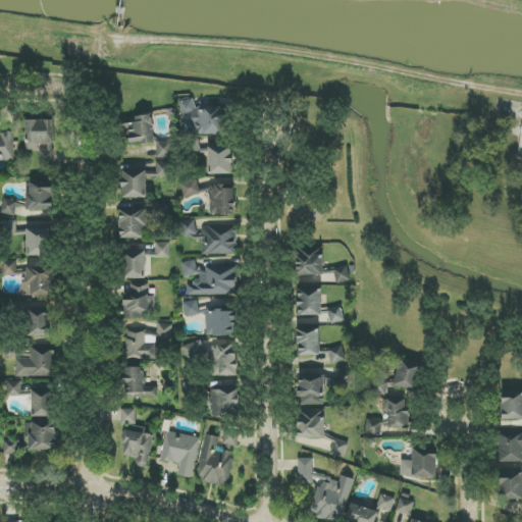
[(201,135),(227,135),(227,108),(195,108),(195,100),(185,100),(185,120),(201,120),(201,135)]
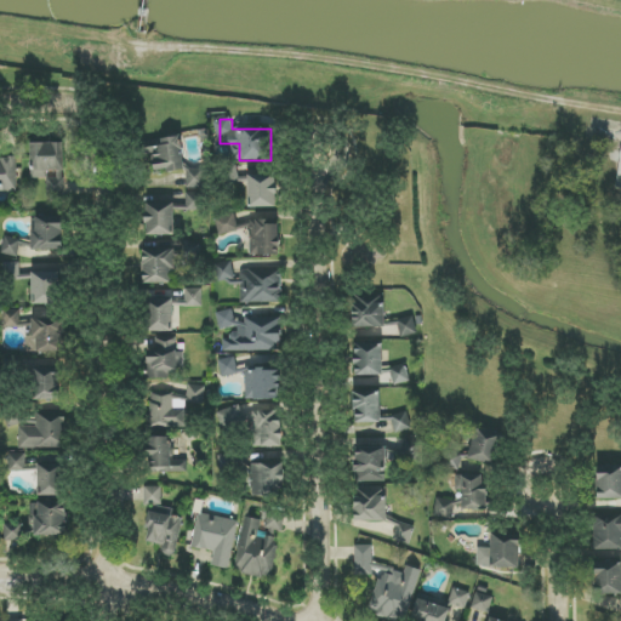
[(184,171),(182,138),(151,140),(153,174),(184,171)]
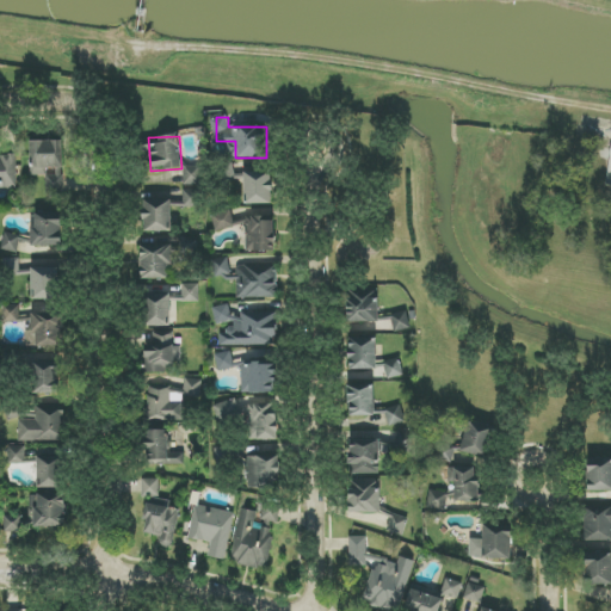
[(65,195),(62,141),(30,141),(31,176),(47,176),(47,196),(65,195)]
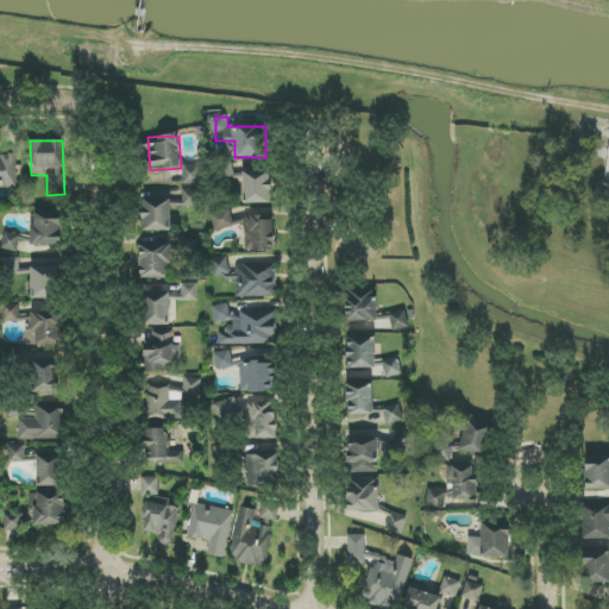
[(0,188),(17,188),(17,155),(0,155),(0,188)]
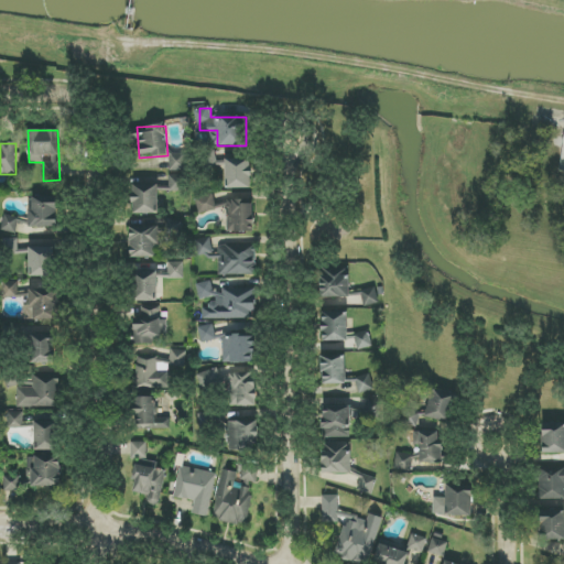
[(169,171),(185,172),(186,154),(170,153),(169,171)]
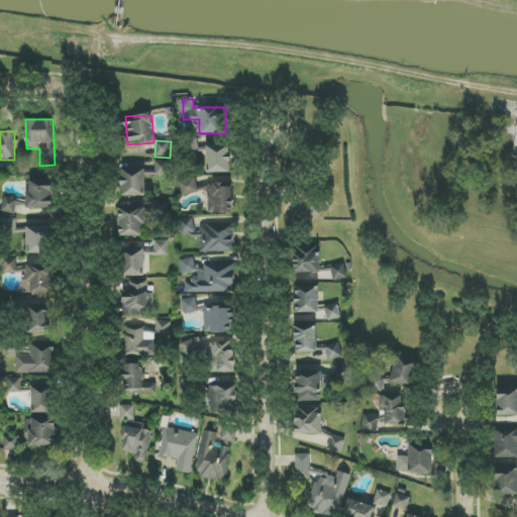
[(230,173),(229,144),(206,145),(207,173),(230,173)]
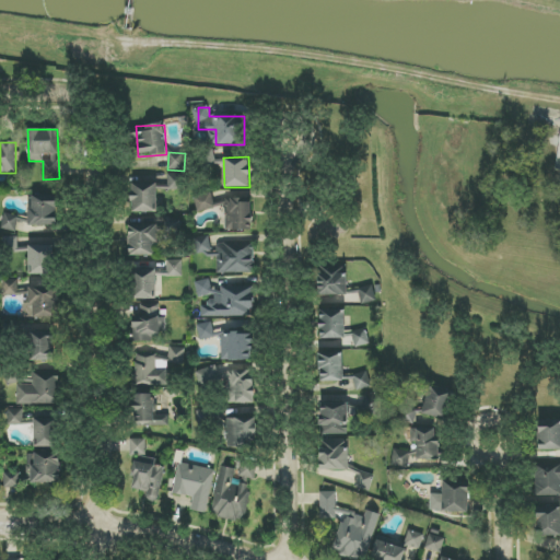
[(184,174),(165,174),(165,190),(184,190),(184,174)]
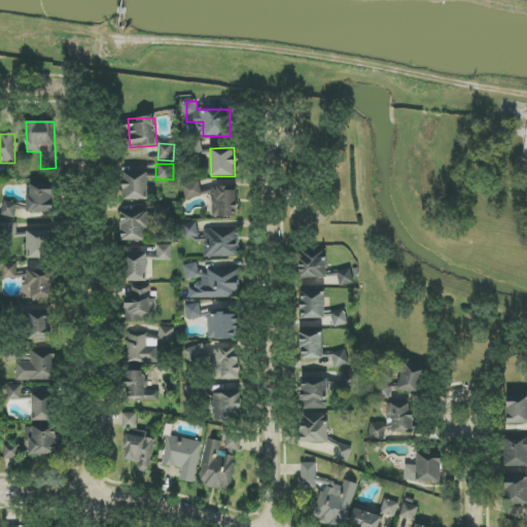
[(147,173),(124,173),(125,201),(148,200),(147,173)]
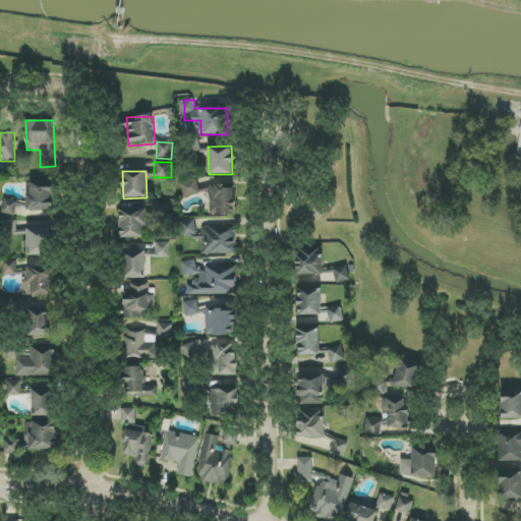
[(199,194),(197,180),(181,183),(183,196),(199,194)]
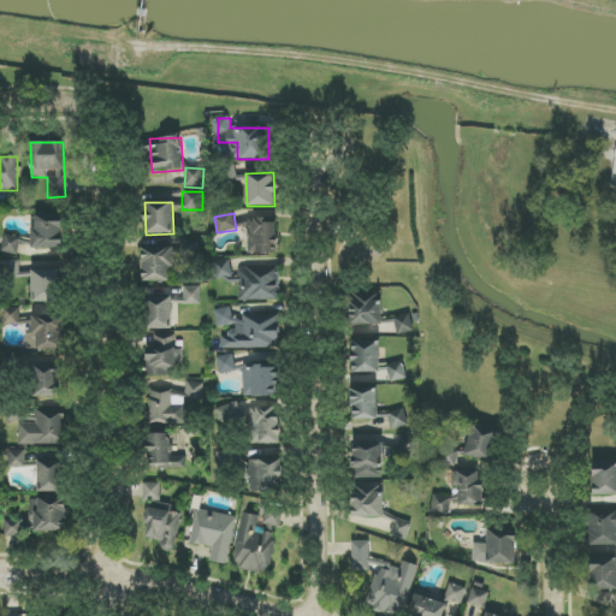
[(33,249),(63,249),(64,217),(34,217),(33,249)]
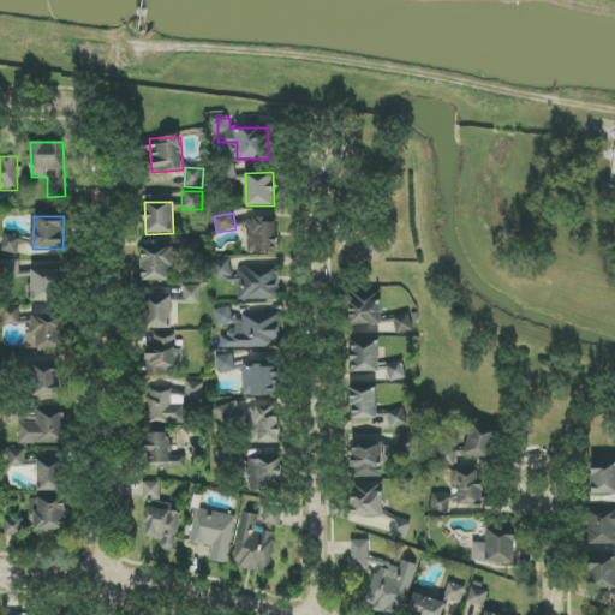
[(249,254),(278,252),(276,222),(266,222),(264,220),(237,220),(237,228),(248,227),(249,254)]
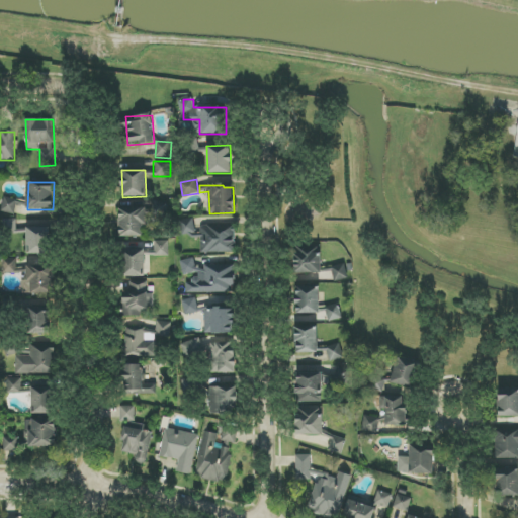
[(16,213),(16,198),(2,198),(2,213),(16,213)]
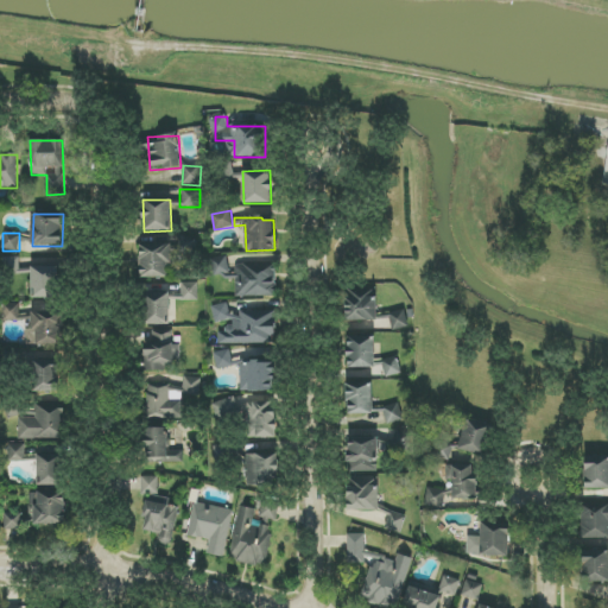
[(194,257),(196,239),(179,236),(177,254),(194,257)]
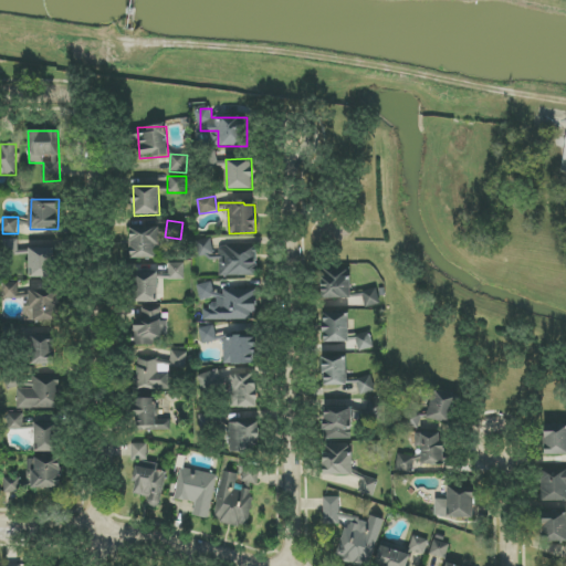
[(158,259),(159,228),(130,227),(130,258),(158,259)]
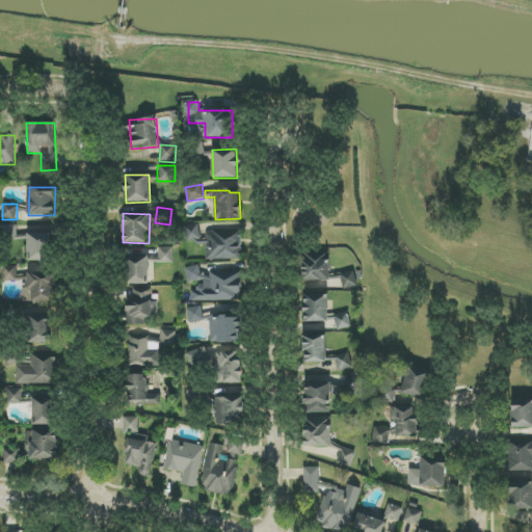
[(201,243),(201,225),(188,225),(188,243),(201,243)]
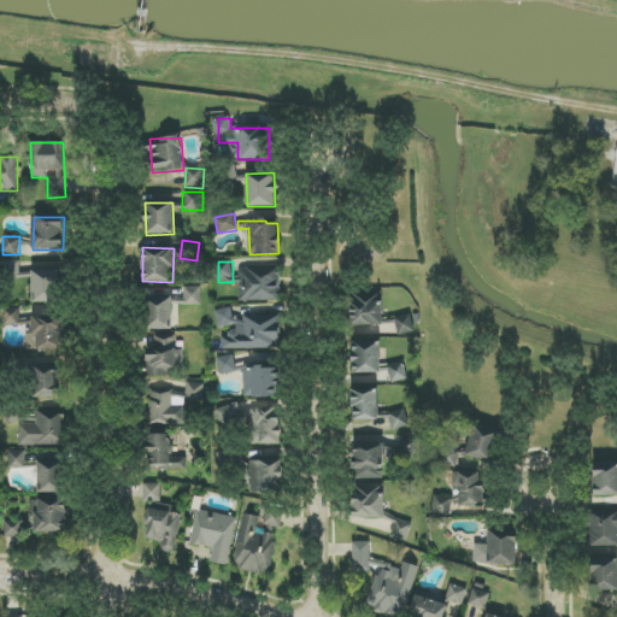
[(240,301),(281,300),(280,268),(239,269),(240,301)]
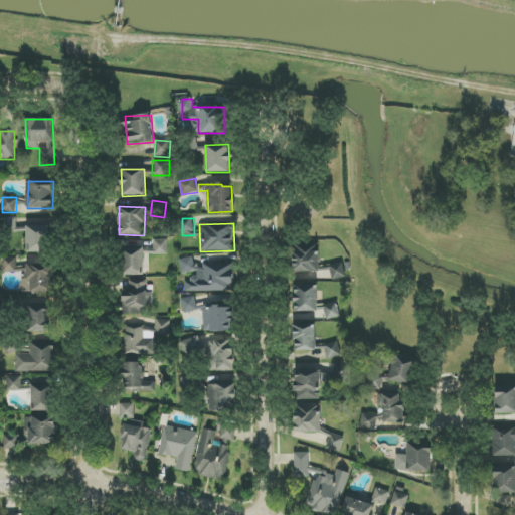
[(27,225),(26,252),(49,253),(50,226),(27,225)]
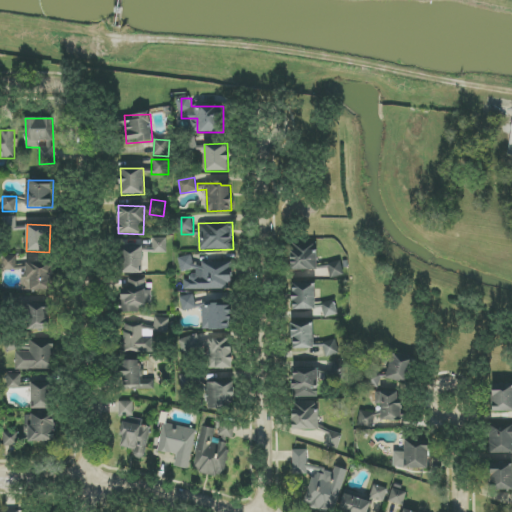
[(318,270),(317,243),(291,243),(291,270),(318,270)]
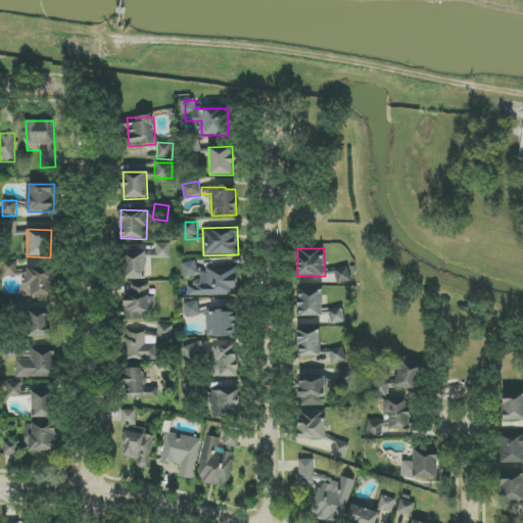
[(146,251),(125,252),(126,280),(147,279),(146,251)]
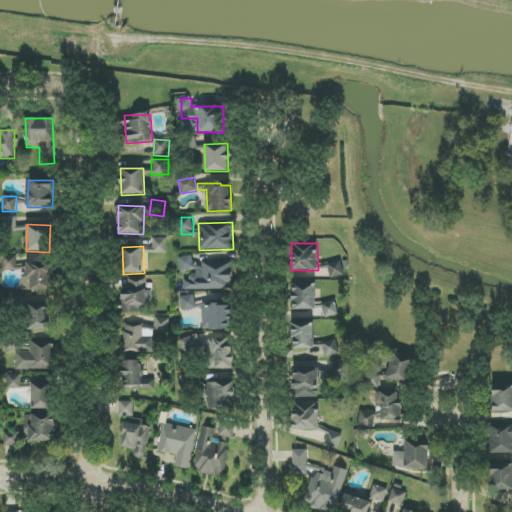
[(16,256),(3,255),(3,269),(16,270),(16,256)]
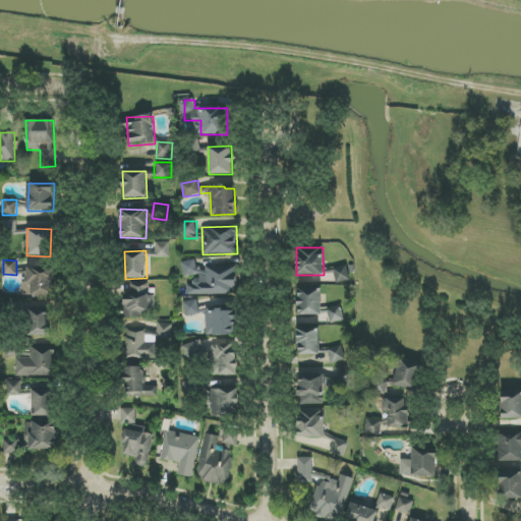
[(235,267),(206,267),(206,270),(195,271),(195,261),(183,262),(183,276),(196,276),(196,285),(187,285),(187,295),(236,294),(235,267)]
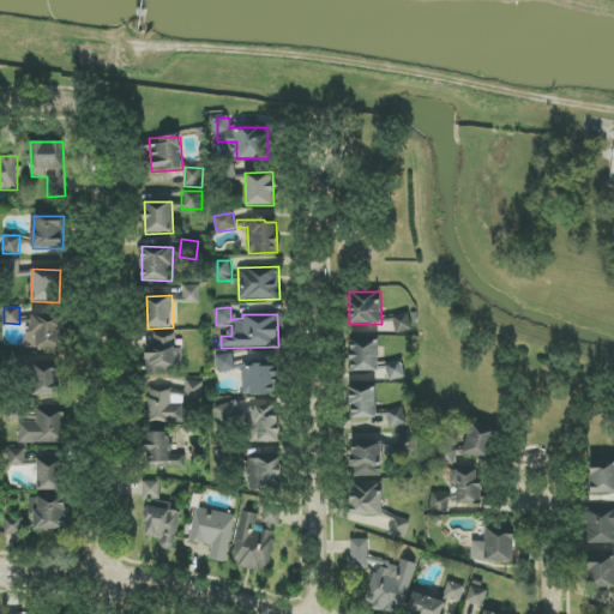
[(396,333),(411,332),(410,313),(395,315),(396,333)]
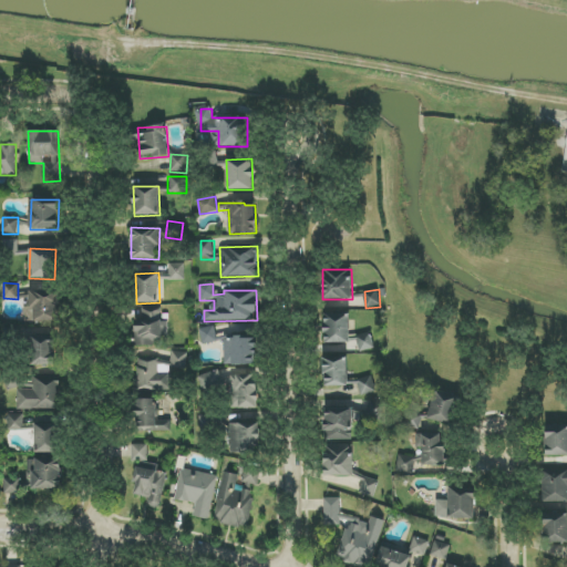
[(59,322),(60,291),(30,290),(30,309),(24,308),(24,321),(59,322)]
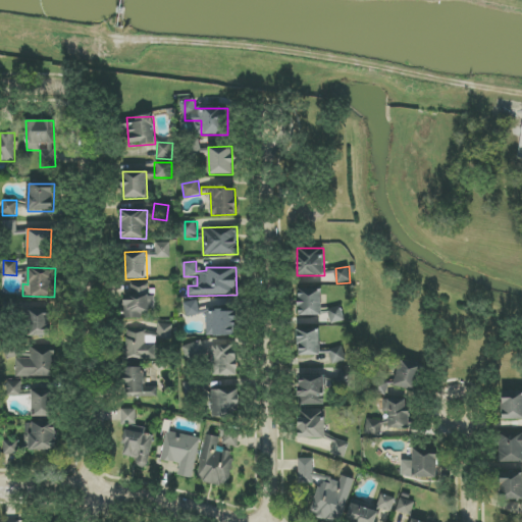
[(155,296),(148,296),(149,283),(131,283),(131,296),(125,295),(124,318),(148,319),(149,309),(154,310),(155,296)]
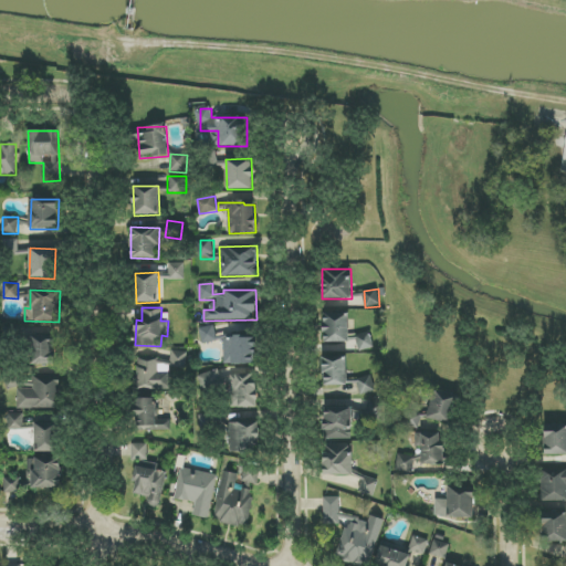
[(348,313),(323,314),(324,343),(358,342),(358,350),(373,349),(371,334),(349,335),(348,313)]
